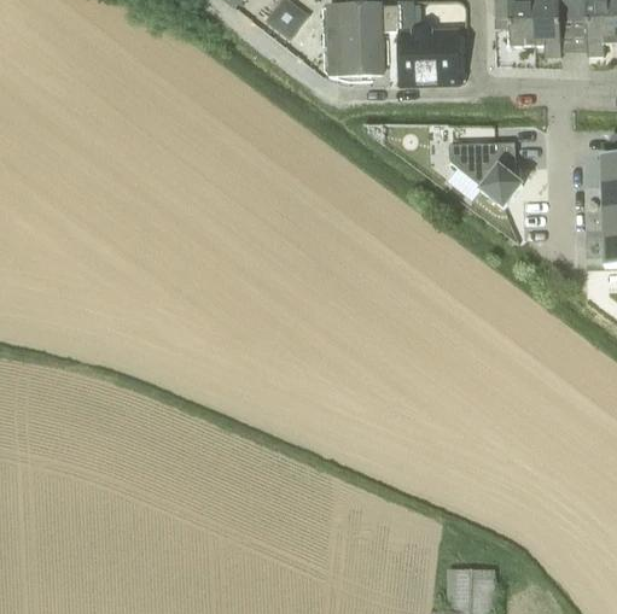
[(222,0),(234,10),(240,0),(222,0)]
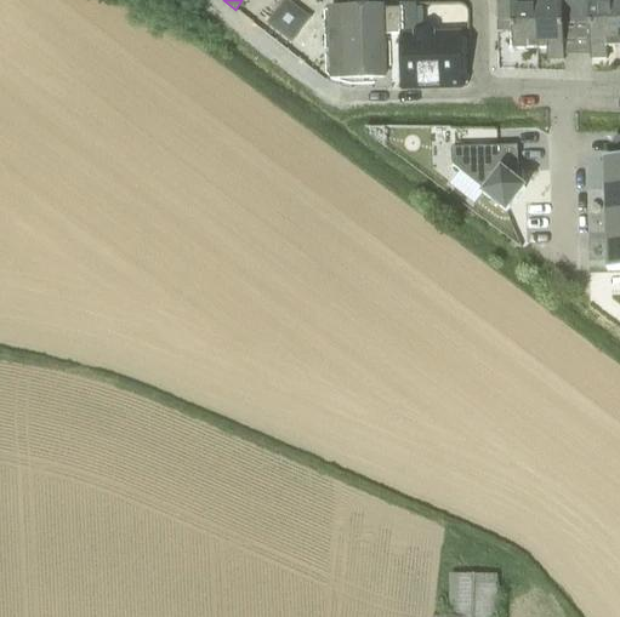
[(291,41),(310,16),(310,13),(290,0),(282,0),(266,22),(291,41)]
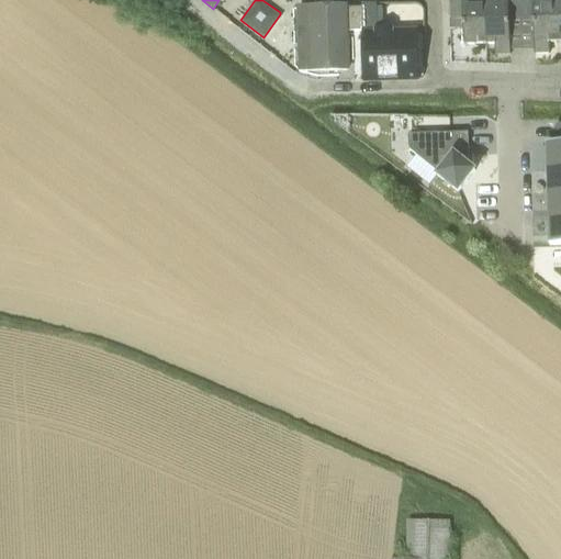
[(362,33),(363,80),(418,78),(422,76),(424,71),(424,10),(422,6),(419,2),(415,0),(377,2),(378,32),(362,33)]
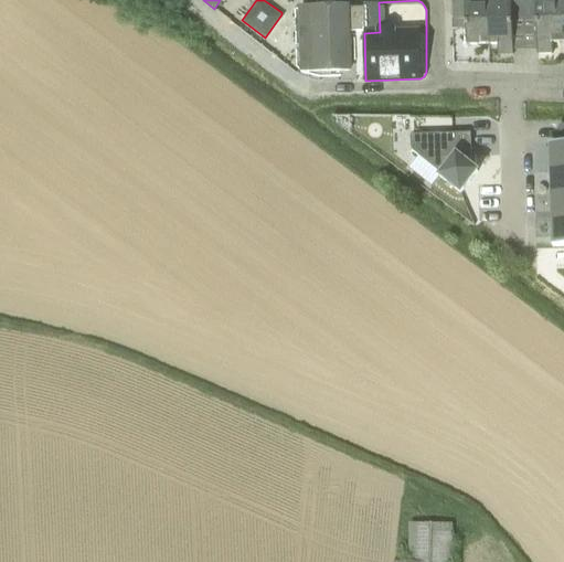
[(488,43),(487,0),(451,0),(453,20),(465,19),(466,44),(488,43)]
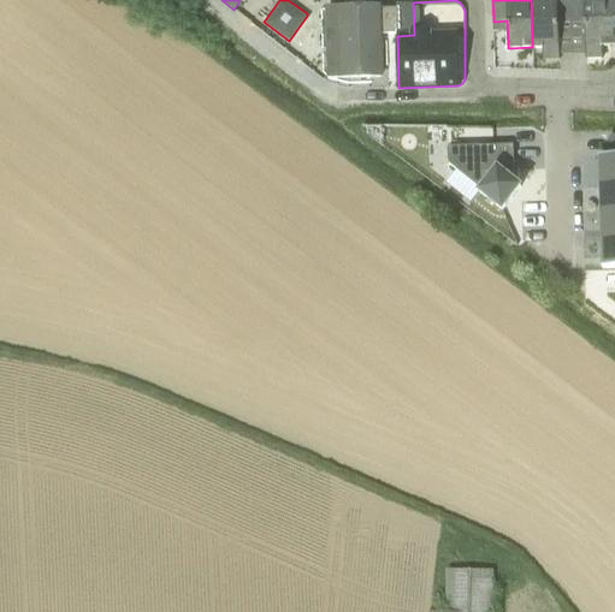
[(531,0),(532,47),(559,47),(557,19),(569,19),(568,0),(531,0)]
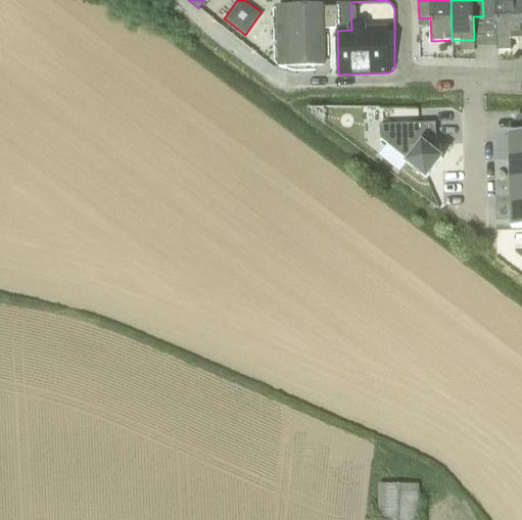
[(482,0),(483,16),(494,16),(495,49),(510,48),(510,39),(517,39),(516,0),(482,0)]
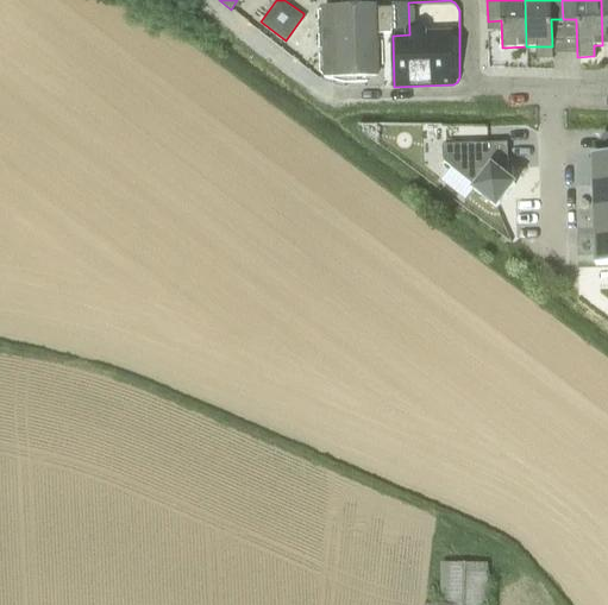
[(332,1),(321,1),(320,71),(373,74),(374,5),(374,1),(332,1)]
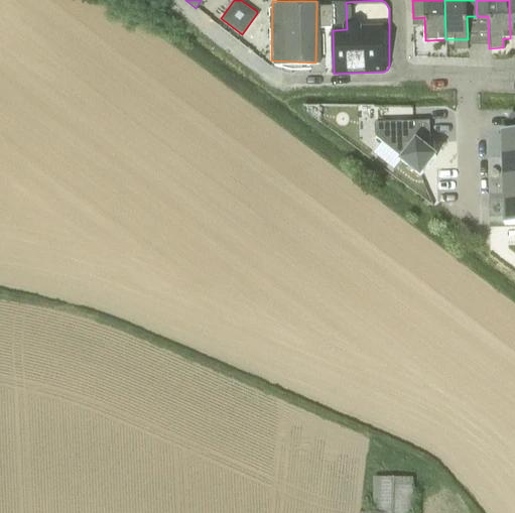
[(331,6),(332,27),(332,29),(334,29),(346,29),(345,26),(345,1),(332,2),(331,6)]
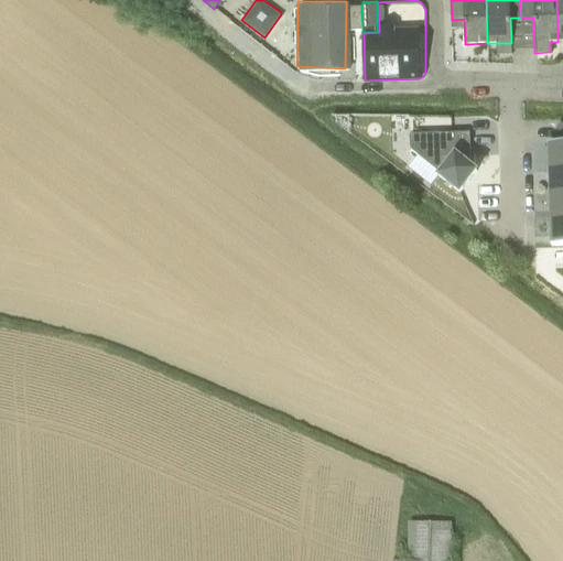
[(348,7),(349,30),(363,30),(361,7),(348,7)]
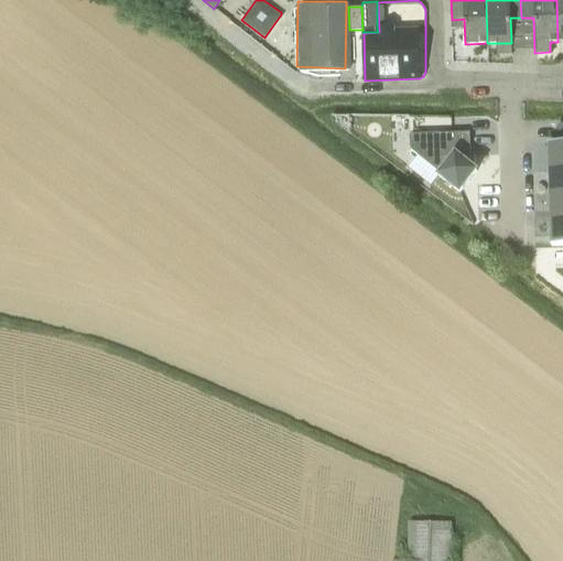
[(468,135),(409,135),(410,150),(439,173),(436,176),(456,193),(474,173),(472,172),(472,157),(466,157),(466,150),(468,150),(468,135)]
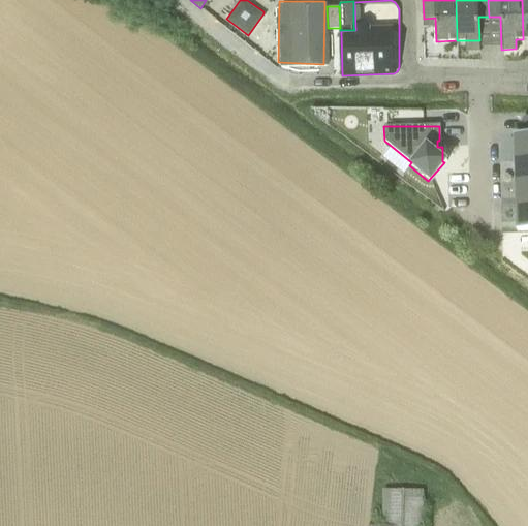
[(514,157),(527,156),(527,131),(514,132),(514,157)]
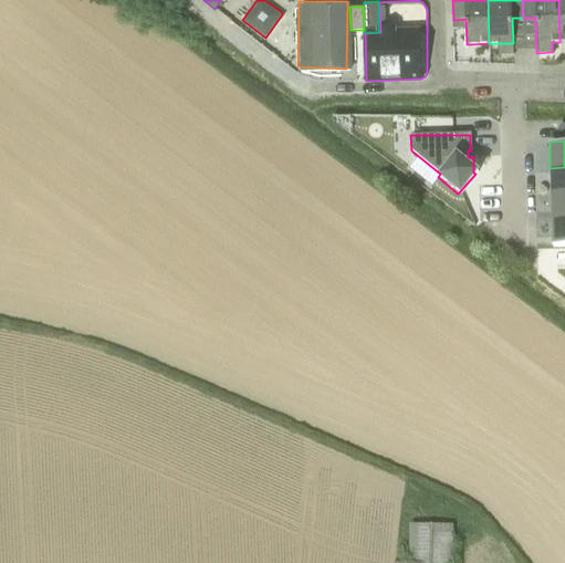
[(564,167),(550,168),(551,193),(564,193),(564,167)]
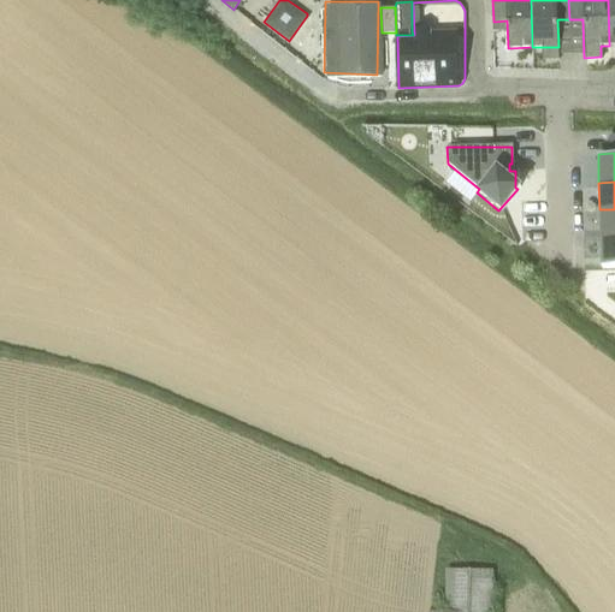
[(601,237),(614,236),(614,209),(599,209),(601,237)]
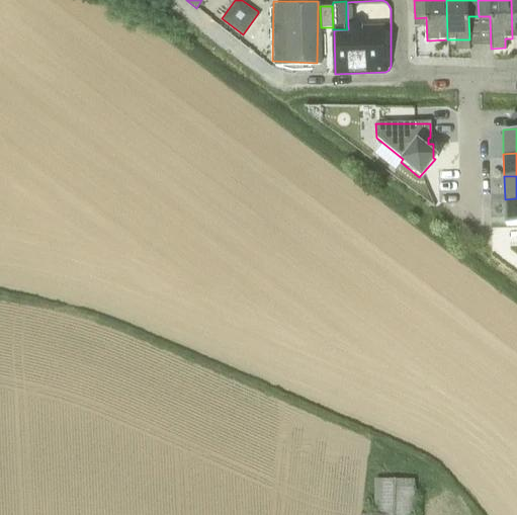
[(516,198),(505,199),(505,224),(516,223),(516,198)]
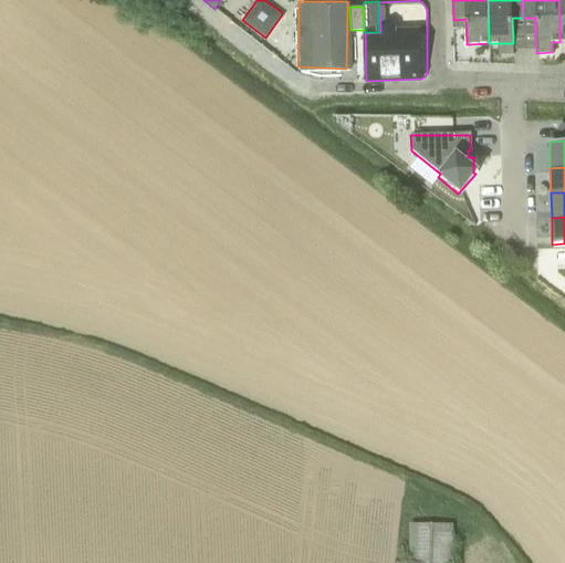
[(410,555),(395,555),(395,562),(454,562),(456,515),(410,515),(410,555)]
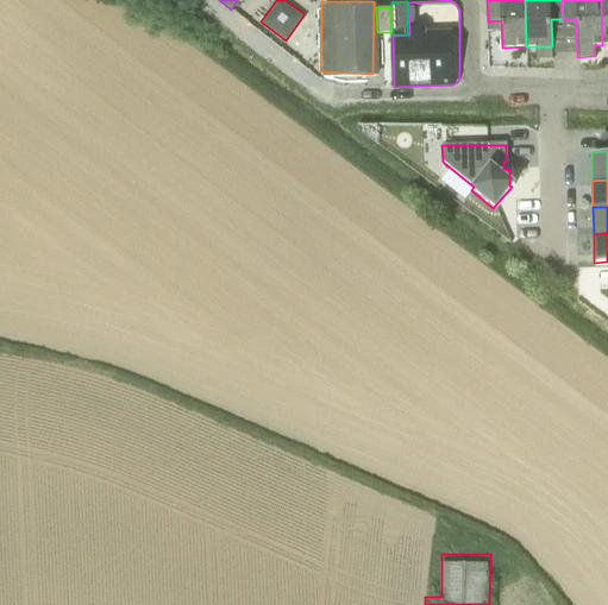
All buildings are outlined.
